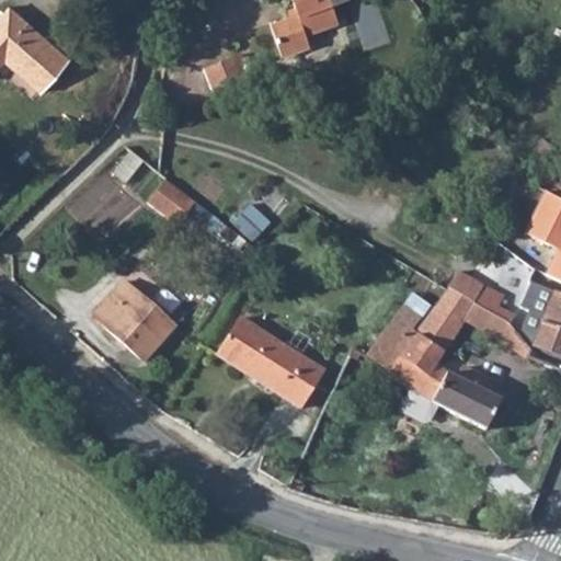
[(268,22),(282,55),(309,46),(305,34),(339,22),(330,0),(292,0),(296,12),(268,22)]
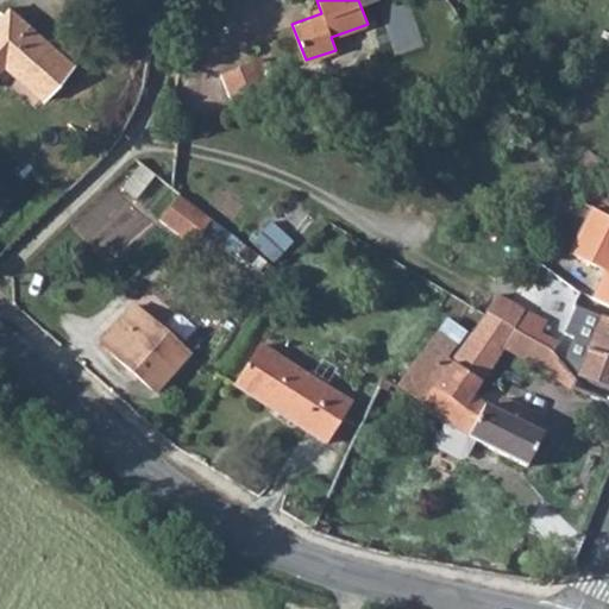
[(0,70),(4,67),(44,101),(73,66),(7,10),(0,18),(0,70)]
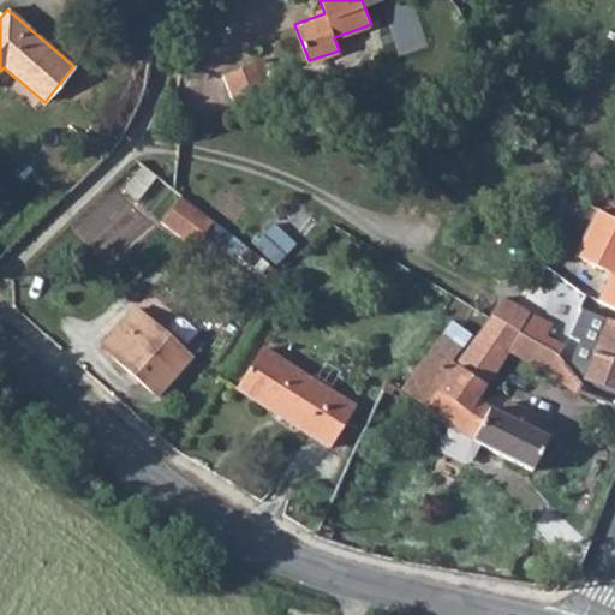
[(252,64),(268,96),(279,91),(263,59),(252,64)]
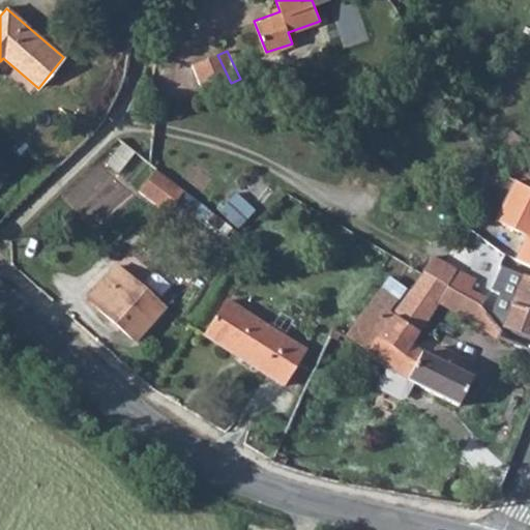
[(192,66),(205,93),(231,83),(217,55),(192,66)]
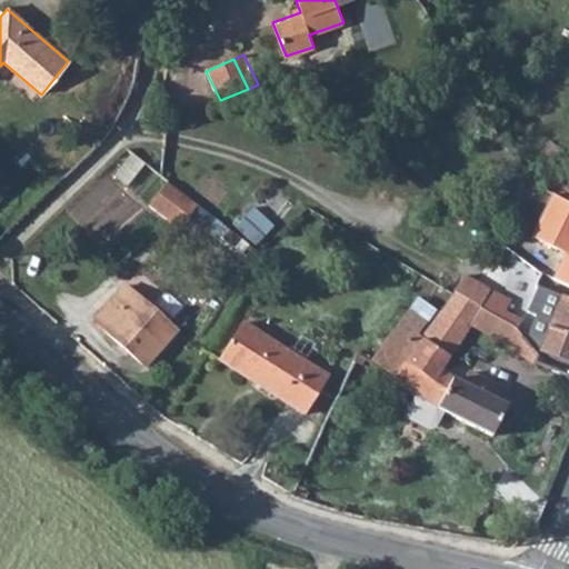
[(167,185),(148,208),(179,232),(197,209),(167,185)]
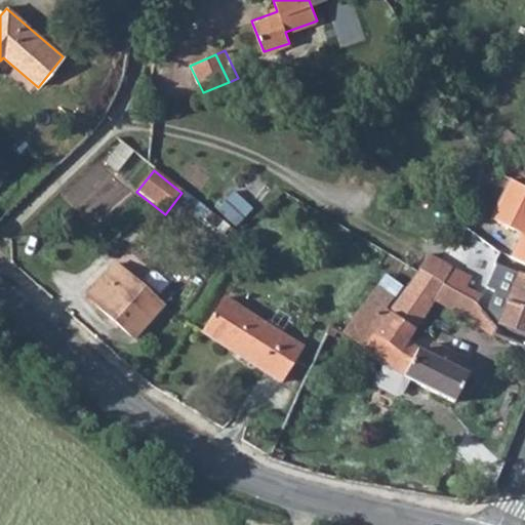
[(511,258),(524,265),(524,186),(513,179),(492,219),(518,232),(519,241),(511,258)]
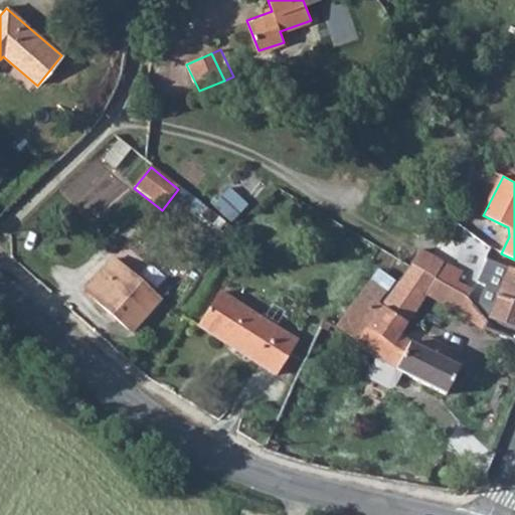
[(229,191),(212,209),(231,226),(248,208),(229,191)]
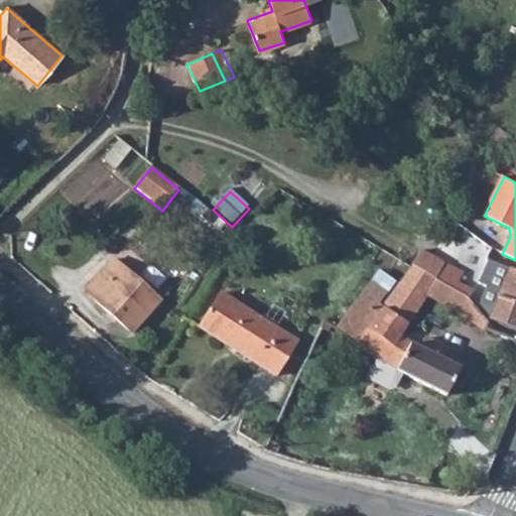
[(458,293),(469,299),(480,281),(471,273),(459,271),(420,250),(411,265),(421,271),(443,283),(458,293)]
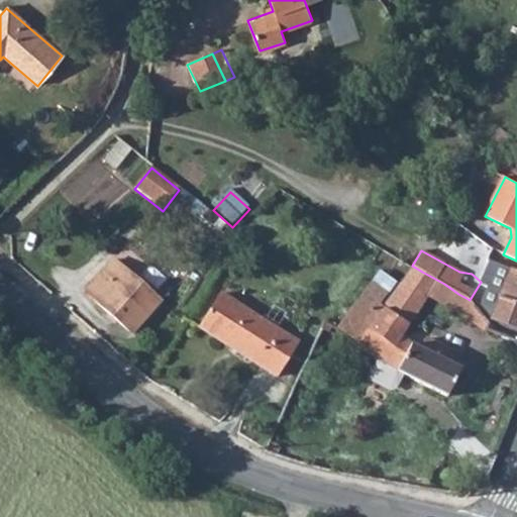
[(86,291),(131,332),(161,299),(115,259),(86,291)]
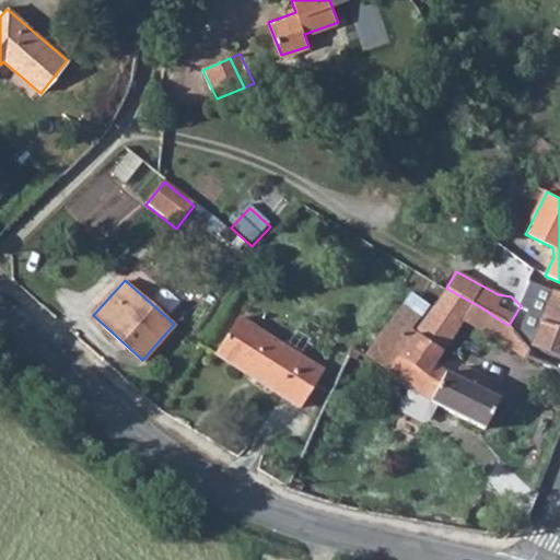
[(543,352),(559,359),(559,295),(553,292),(529,283),(521,308),(526,311),(518,330),(532,345),(543,350),(543,352)]
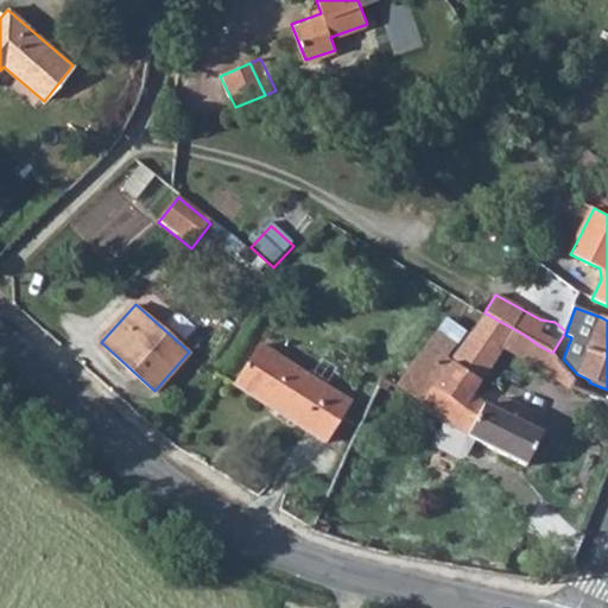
[(526,466),(543,435),(485,403),(479,416),(463,406),(495,358),(504,344),(517,353),(530,361),(539,346),(523,334),(496,320),(485,312),(483,315),(474,330),(470,328),(449,361),(451,363),(447,371),(422,406),(420,407),(445,424),(474,438),(526,466)]
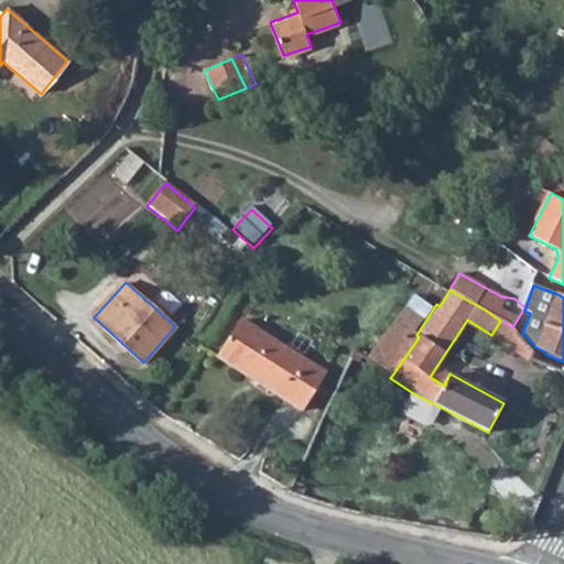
[(491,335),(529,360),(533,354),(512,327),(500,321),(491,335)]
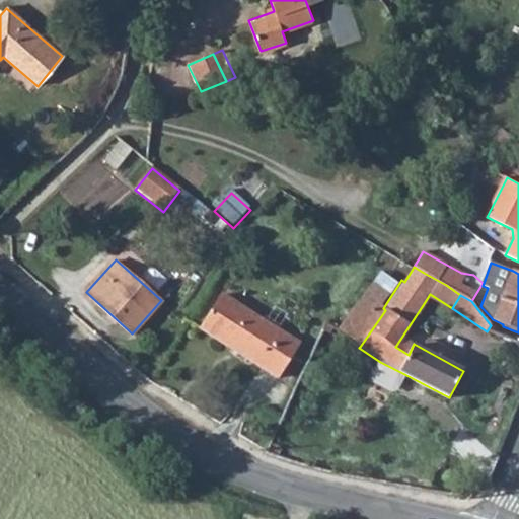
[(201,335),(278,381),(299,347),(221,300),(201,335)]
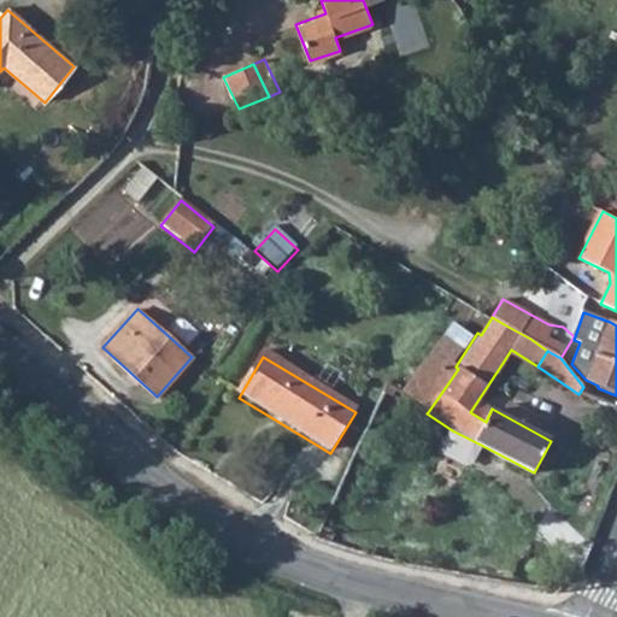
[(403,395),(428,412),(453,376),(428,358),(403,395)]
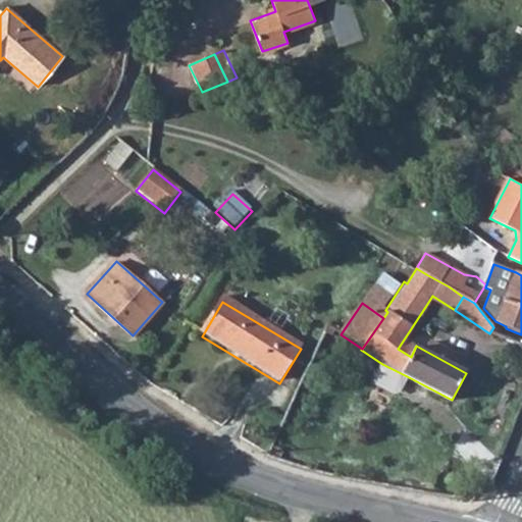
[(407,376),(382,364),(375,377),(377,382),(395,392),(401,390),(407,376)]
